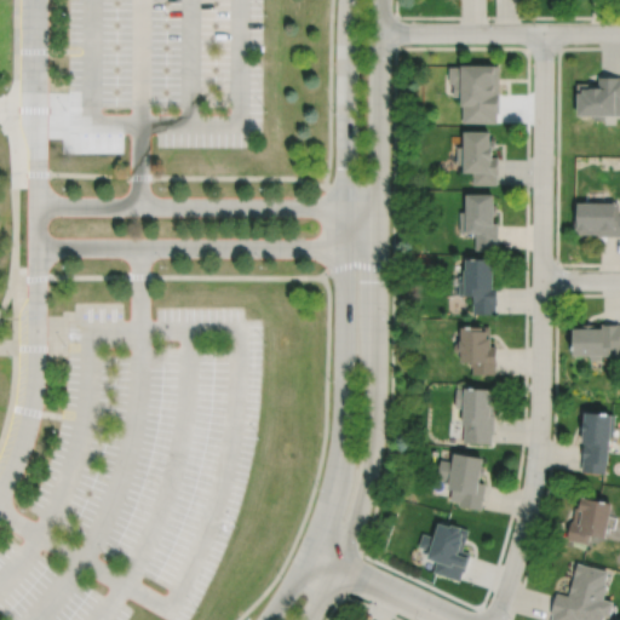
[(448,65),(448,81),(452,81),(452,95),(459,95),(458,103),(461,103),(461,121),(495,121),(495,112),(499,112),(499,63),(460,63),(460,65),(448,65)]
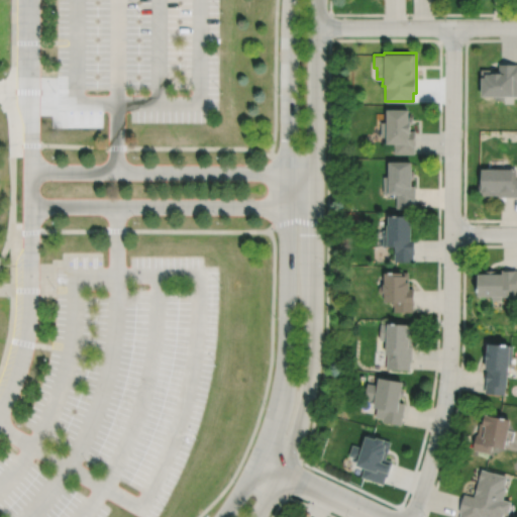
[(482,68),(482,95),(494,95),(494,99),(505,99),(505,95),(516,95),(516,63),(499,63),(499,69),(482,68)]
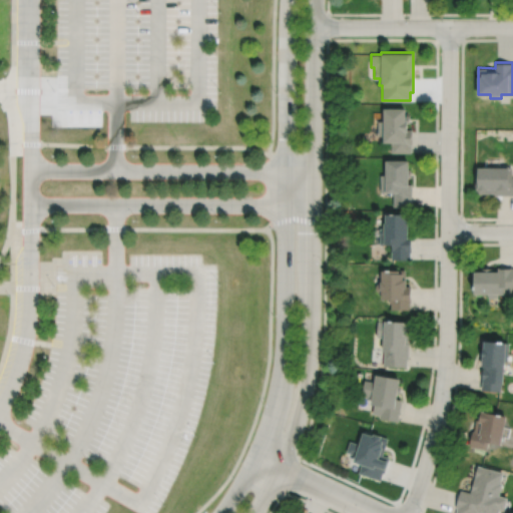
[(382,107),(382,120),(377,120),(377,134),(382,134),(382,141),(391,141),(391,151),(410,151),(410,144),(411,144),(411,128),(406,128),(406,122),(409,122),(409,115),(404,115),(404,107),(382,107)]
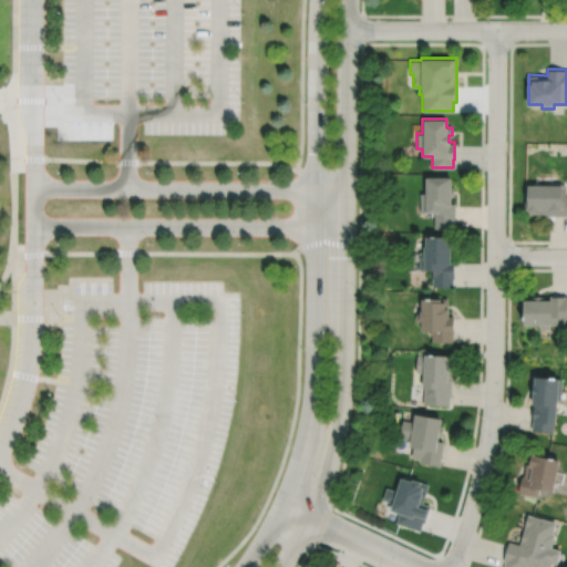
[(424,176),(424,193),(420,193),(419,212),(433,212),(433,227),(453,227),(453,219),(454,219),(454,203),(450,203),(450,195),(453,195),(453,186),(450,186),(450,176),(424,176)]
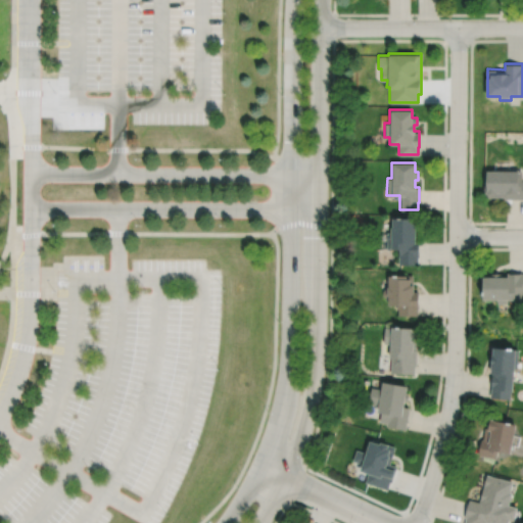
[(485,170),(485,180),(483,180),(483,196),(504,196),(504,198),(522,198),(522,180),(521,180),(521,170),(518,170),(518,169),(510,169),(510,170),(485,170)]
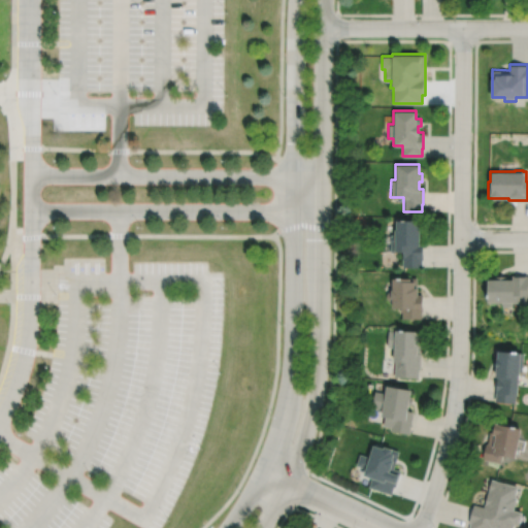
[(390,238),(390,252),(401,252),(401,266),(421,266),(421,260),(422,260),(422,243),(418,243),(418,220),(393,220),(393,233),(390,238)]
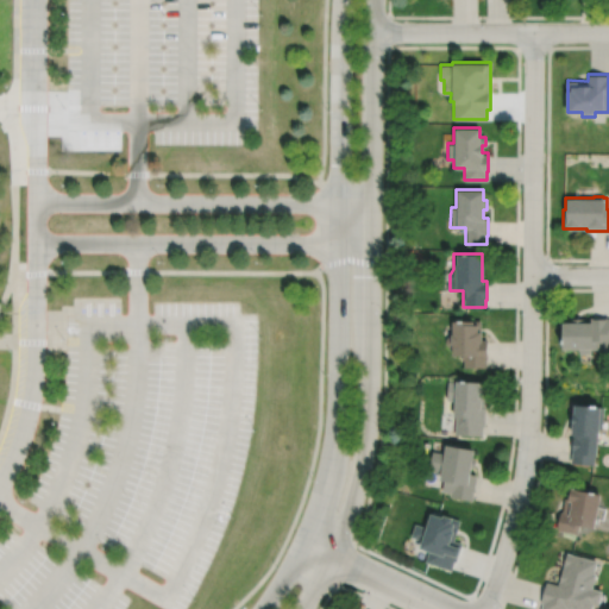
[(562,322),(562,349),(578,349),(578,353),(590,353),(590,349),(608,349),(608,340),(608,319),(608,318),(590,318),(590,322),(583,322),(583,318),(570,318),(570,322),(562,322)]
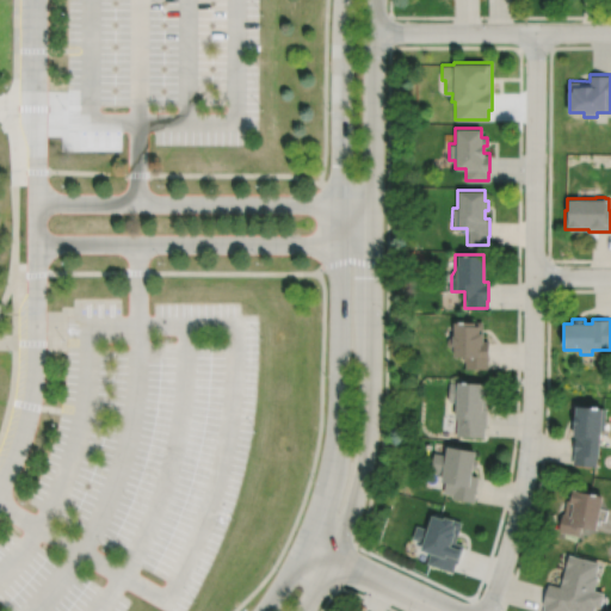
[(449,349),(449,351),(451,351),(451,356),(462,357),(462,360),(464,360),(464,369),(487,369),(487,360),(488,360),(488,340),(482,340),(482,321),(451,321),(451,335),(446,339),(446,345),(449,349)]
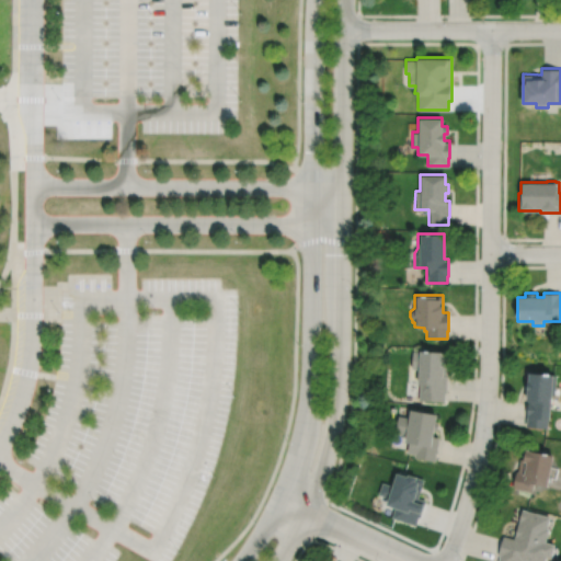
[(412,351),(411,368),(418,369),(416,384),(419,385),(418,400),(444,401),(444,392),(446,392),(447,375),(445,375),(447,353),(418,351),(418,352),(412,351)]
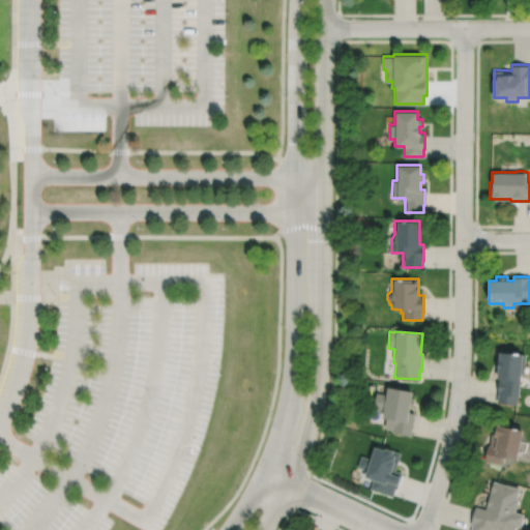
[(499,352),(498,360),(497,360),(496,370),(497,371),(497,379),(498,379),(497,403),(517,405),(518,398),(519,398),(521,374),(524,374),(525,354),(499,352)]
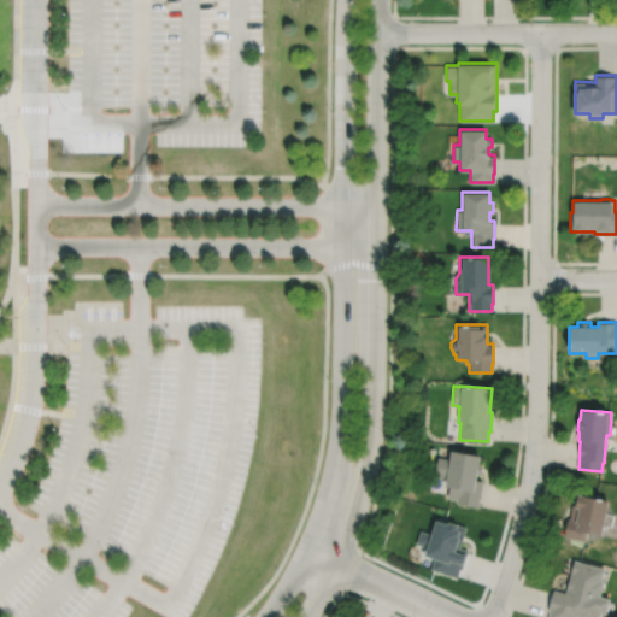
[(450,451),(448,459),(438,457),(434,476),(445,479),(444,487),(448,488),(446,498),(456,499),(454,504),(477,507),(482,482),(474,480),(475,474),(480,475),(481,465),(477,464),(479,456),(450,451)]
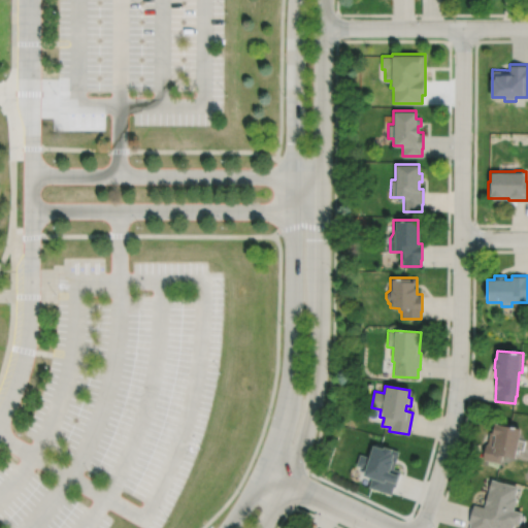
[(494,424),(492,432),(490,432),(487,443),(486,443),(482,460),(500,464),(502,457),(514,459),(521,429),(494,424)]
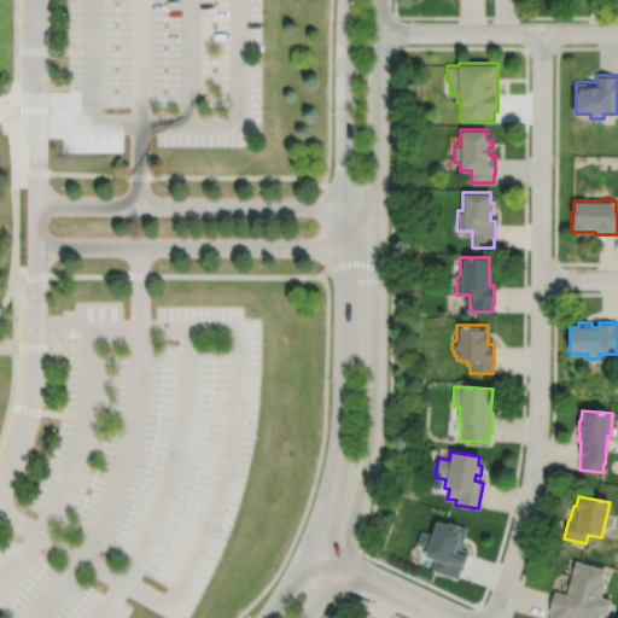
[(437,520),(436,523),(435,523),(430,536),(419,532),(415,544),(426,548),(423,558),(433,561),(430,571),(458,579),(460,570),(461,571),(468,552),(460,549),(466,529),(437,520)]
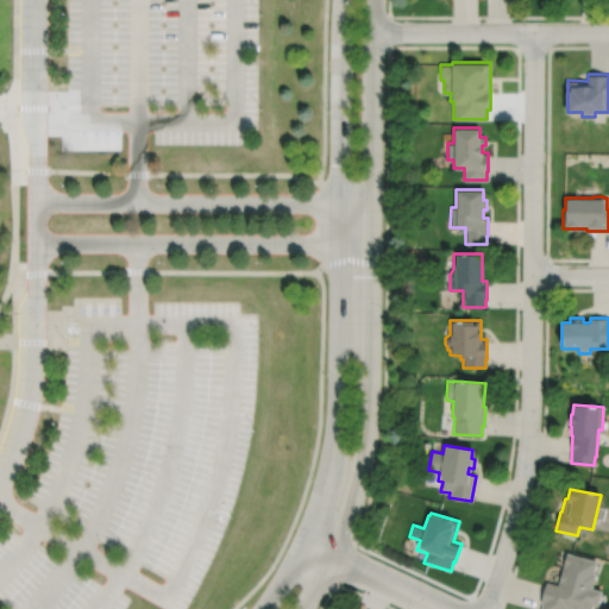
[(566,553),(557,585),(546,582),(540,603),(541,604),(539,608),(591,608),(592,606),(597,608),(602,592),(591,590),(595,575),(592,575),(596,563),(566,553)]
